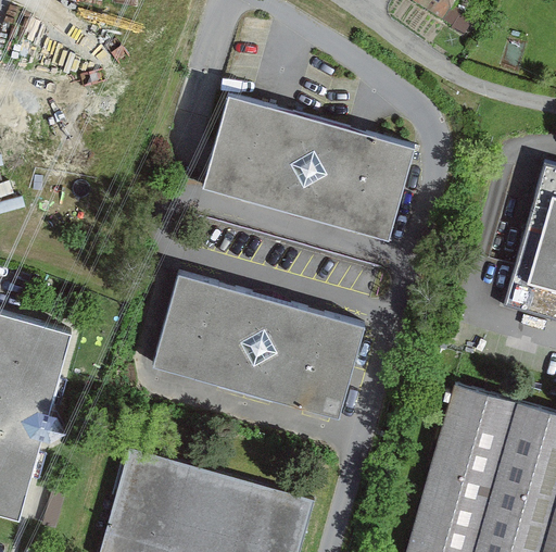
[(472,0),(394,0),(394,1),(454,34),(472,0)]
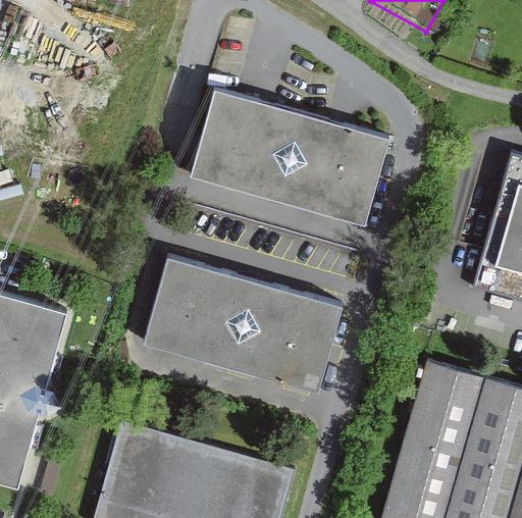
[(393,140),(216,88),(190,175),(366,227),(393,140)]
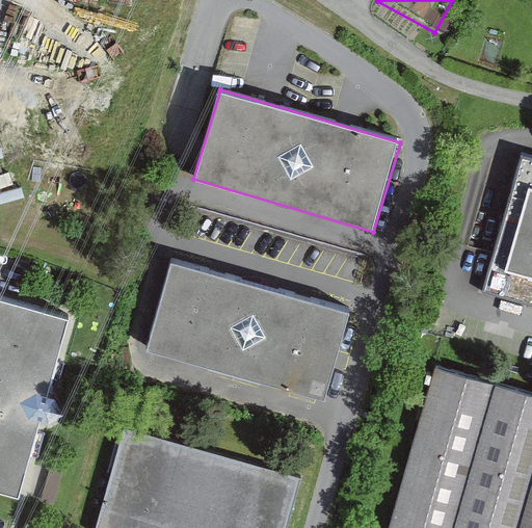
[(531,195),(530,194),(506,276),(531,284),(531,195)]
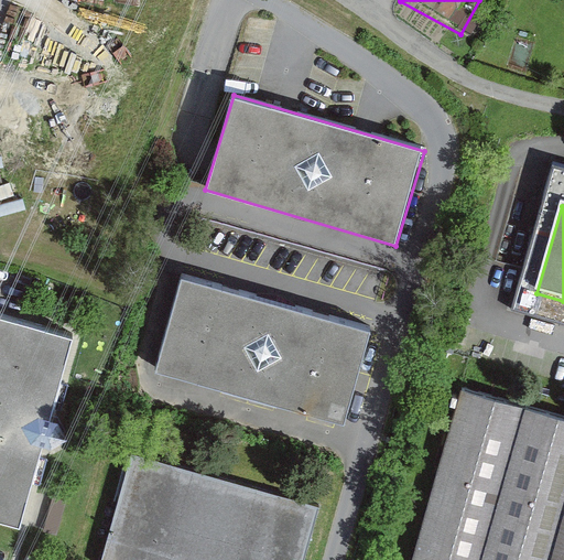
[(367,326),(181,277),(155,372),(343,421),(367,326)]
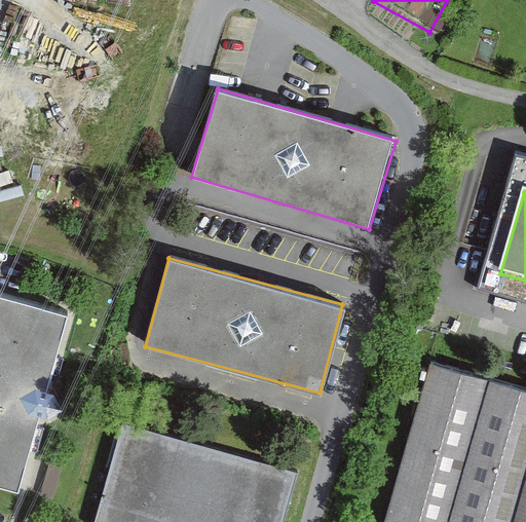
[(73,318),(0,296),(0,485),(24,492),(73,318)]
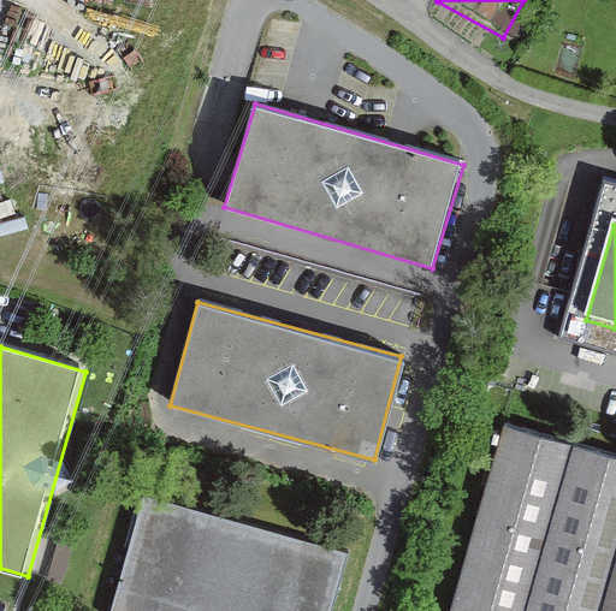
[(615,610),(615,448),(504,416),(448,610),(615,610)]
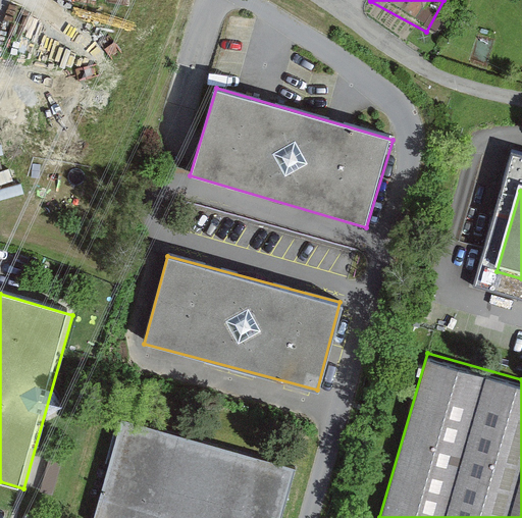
[(286,517),(301,473),(122,419),(92,517),(286,517)]
